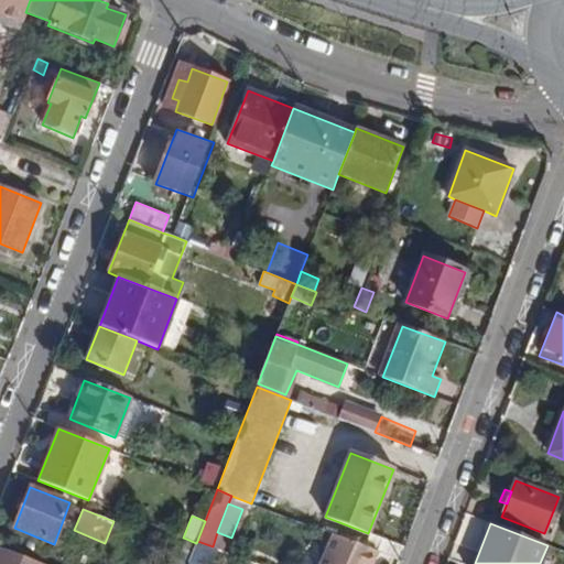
[(371,563),(378,552),(333,534),(320,563),(371,563)]
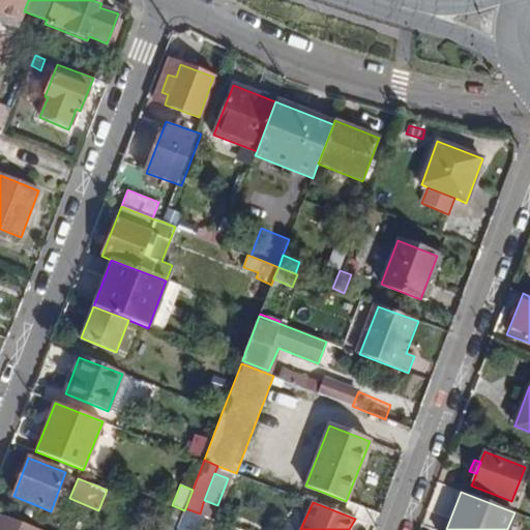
[(184,510),(175,506),(169,523),(178,527),(184,510)]
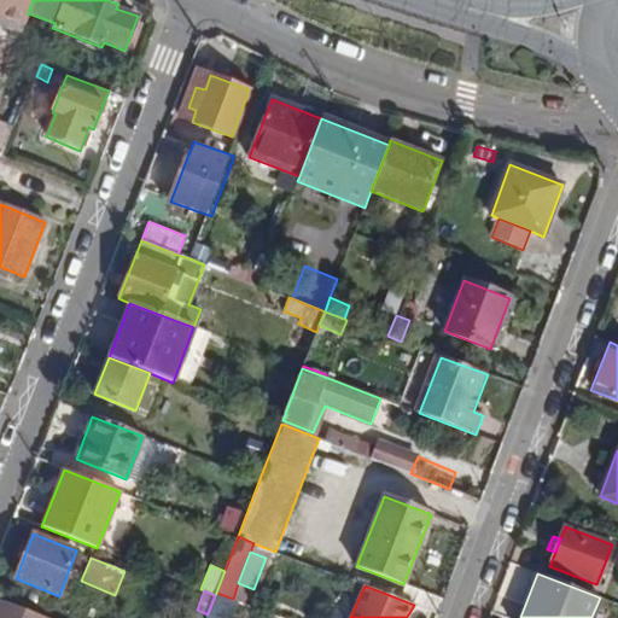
[(216,595),(207,617),(232,617),(238,604),(216,595)]
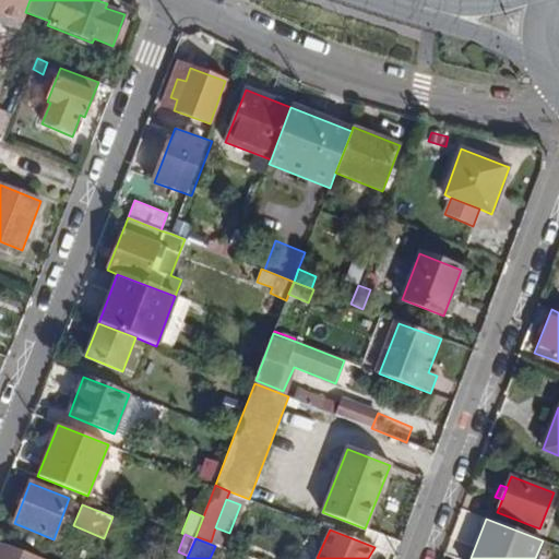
[(42,558),(1,544),(0,547),(0,558),(42,558)]
